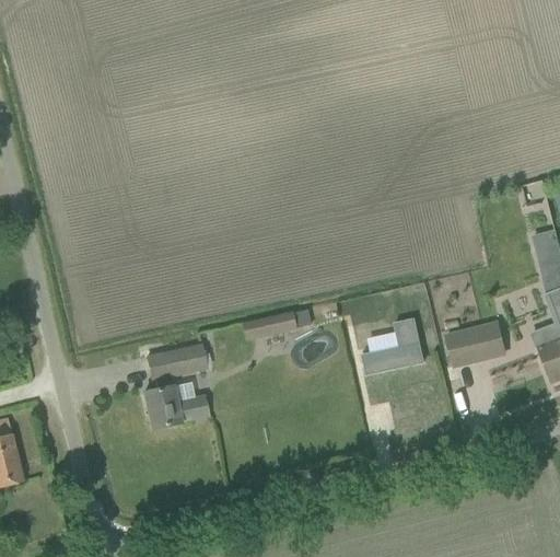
[(556,322),(532,331),(536,343),(551,381),(559,378),(559,287),(546,293),(545,293),(556,322)]
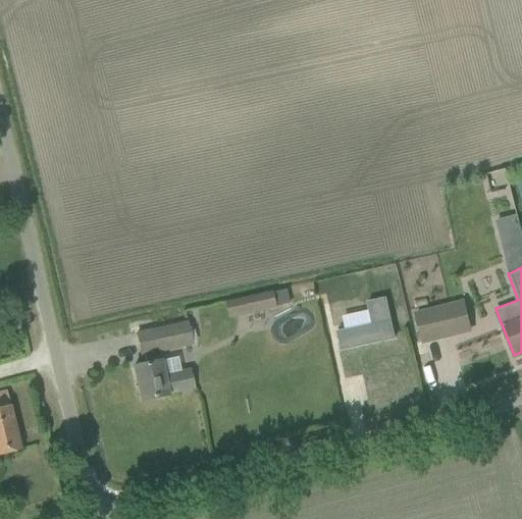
[(225,301),(229,316),(276,306),(273,291),(225,301)]
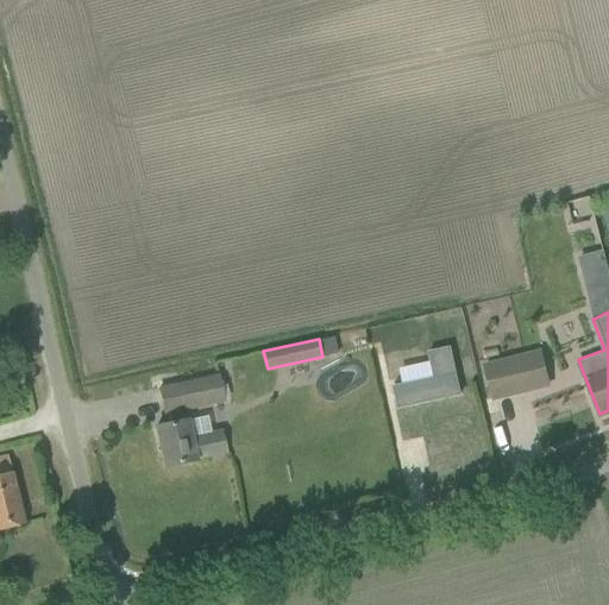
[(427,350),(433,376),(393,384),(397,407),(460,392),(450,345),(427,350)]
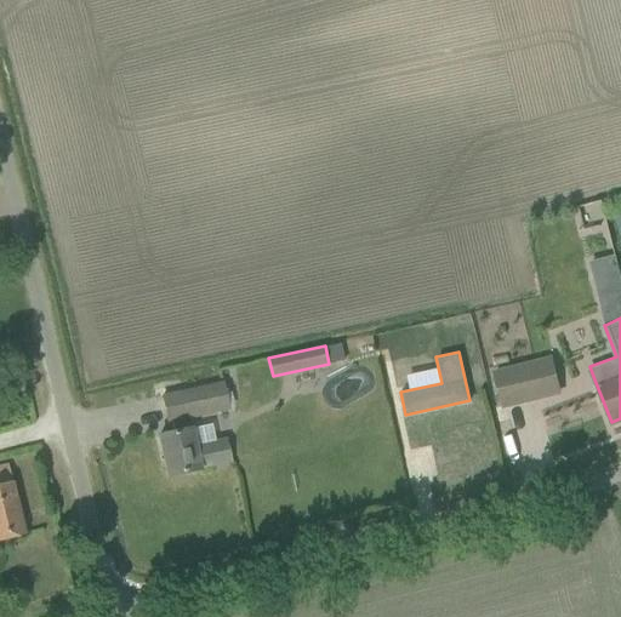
[(494,369),(503,405),(559,390),(551,355),(494,369)]
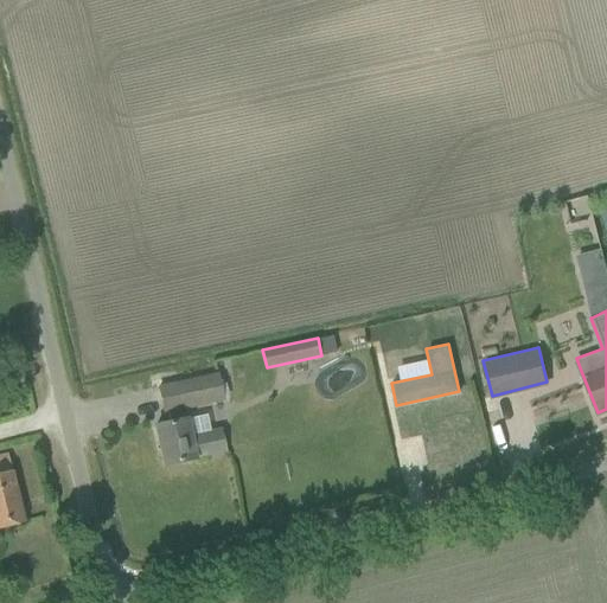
[(159,385),(164,410),(223,397),(217,372),(159,385)]
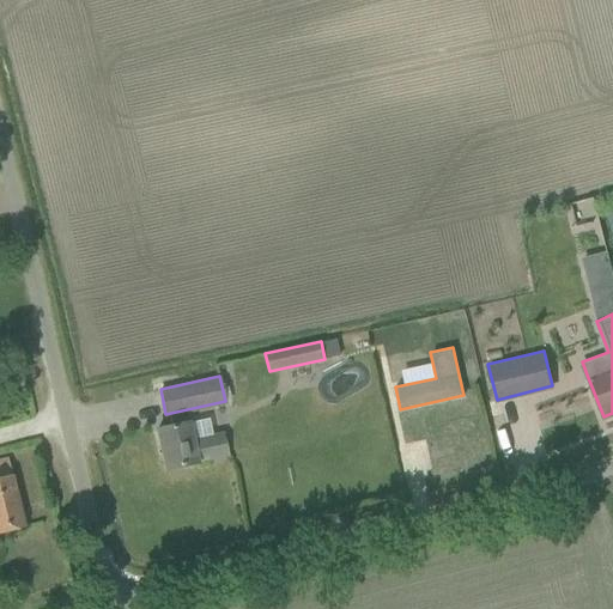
[(192,420),(157,428),(165,468),(198,461),(198,460),(229,452),(224,433),(213,436),(195,439),(192,420)]
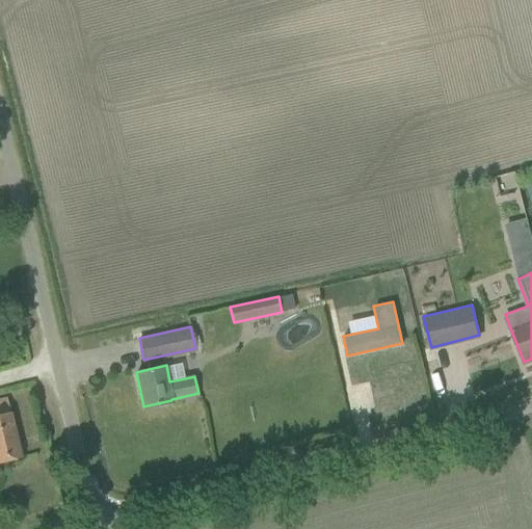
[(0,461),(21,456),(6,398),(0,399),(0,461)]
